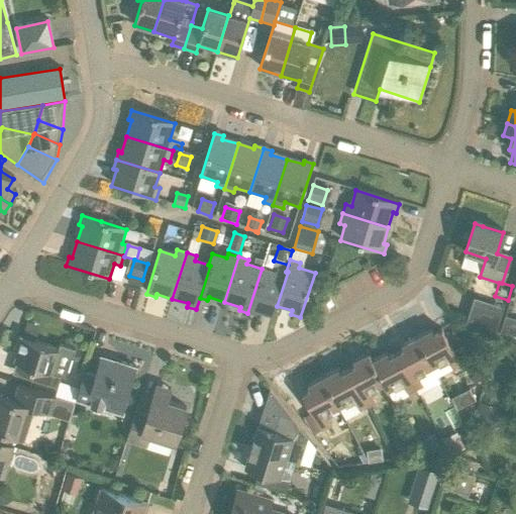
[(262,269),(247,313),(256,315),(258,312),(274,317),(277,306),(288,272),(286,272),(278,269),(277,273),(262,269)]
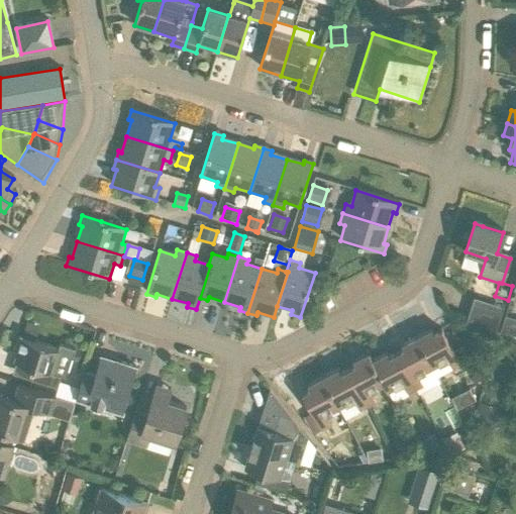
[(504,308),(474,299),(466,323),(496,333),(504,308)]
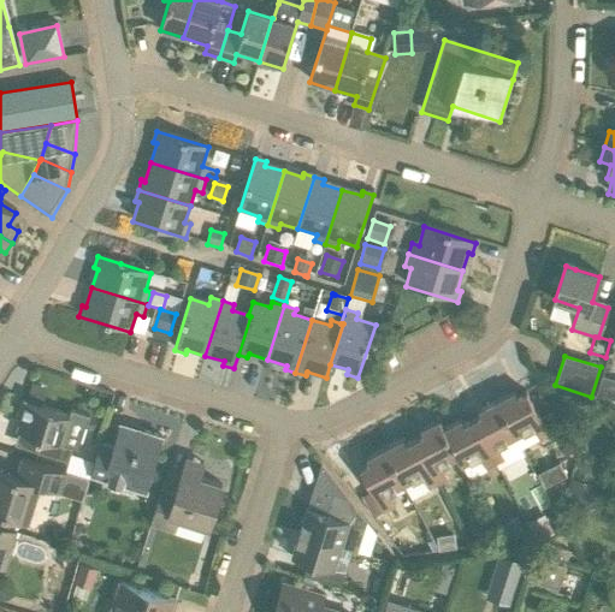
[(614,381),(602,378),(596,398),(614,403),(614,381)]
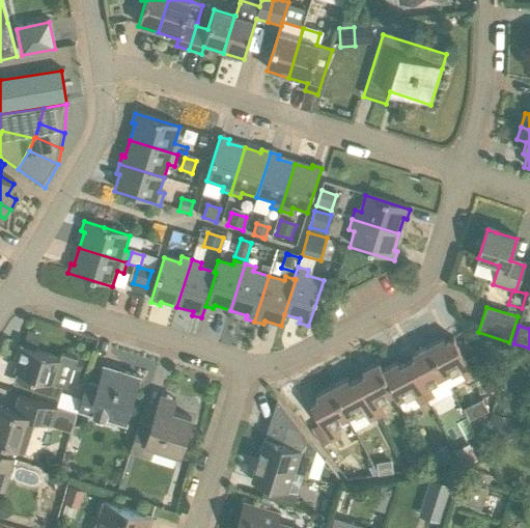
[(473,379),(463,358),(453,340),(445,344),(443,339),(427,348),(450,390),(473,379)]
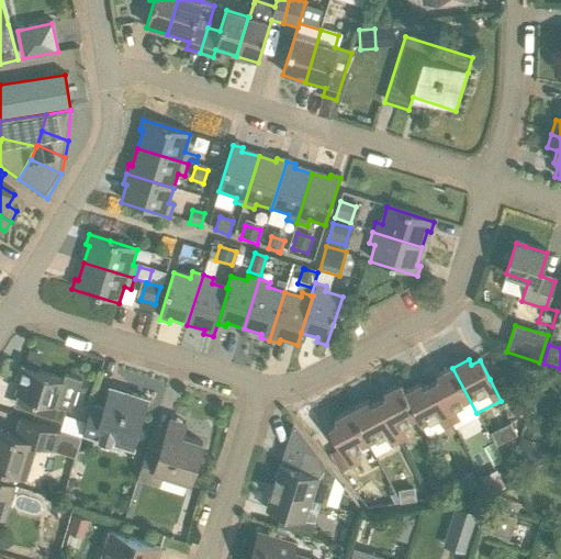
[(66,376),(64,381),(20,368),(17,381),(20,382),(15,394),(38,401),(34,415),(62,424),(66,410),(71,411),(81,381),(66,376)]
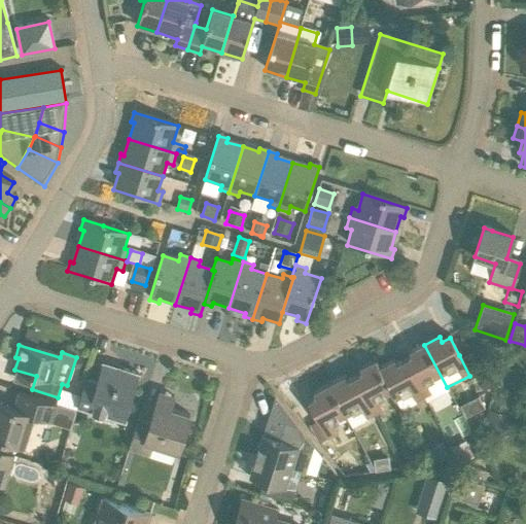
[(423,398),(447,387),(424,345),(410,353),(412,357),(404,361),(423,398)]
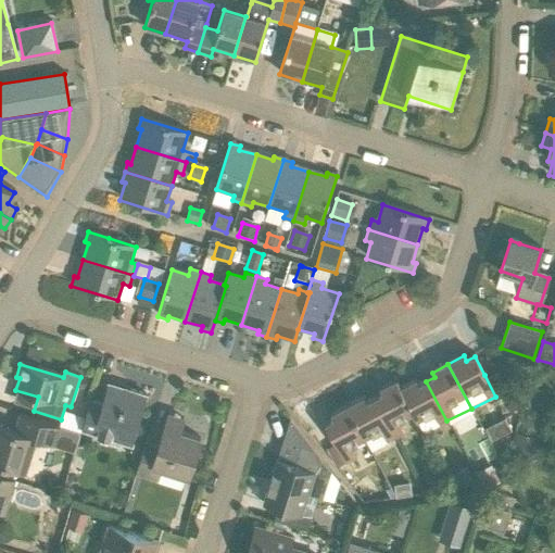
[(446,420),(426,381),(421,385),(419,379),(400,389),(418,423),(433,414),(439,425),(446,420)]
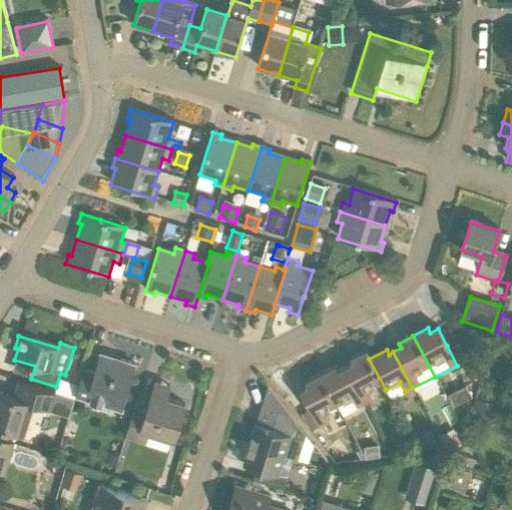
[(386,390),(369,359),(366,352),(350,360),(353,364),(345,368),(365,405),(372,401),(367,390),(381,383),(385,390),(386,390)]
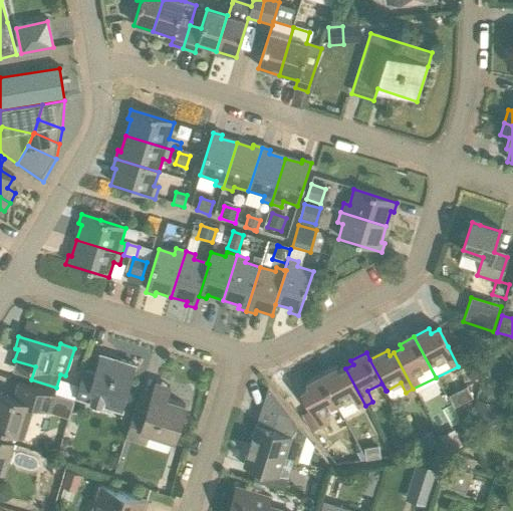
[(121,409),(129,386),(135,365),(100,355),(94,375),(83,371),(75,400),(122,414),(123,409),(121,409)]
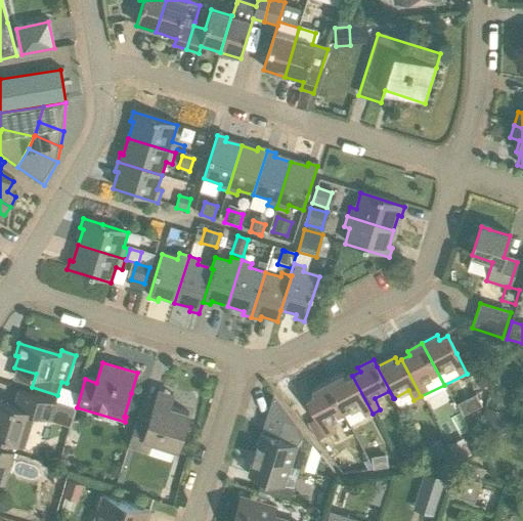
[(373,414),(352,376),(345,380),(343,376),(327,384),(343,415),(359,406),(368,425),(376,421),(373,414)]
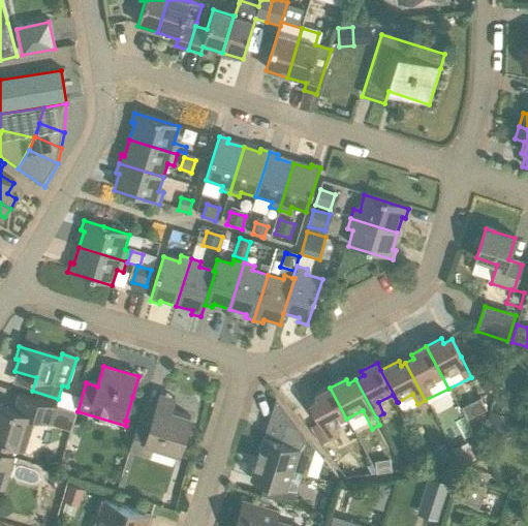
[(309,404),(318,423),(320,426),(313,430),(320,445),(329,441),(334,453),(344,447),(333,426),(346,419),(330,388),(315,395),(317,400),(309,404)]
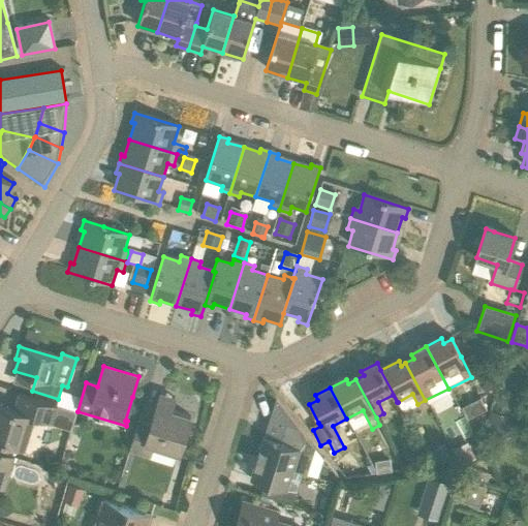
[(506,414),(517,405),(504,393),(495,403),(506,414)]
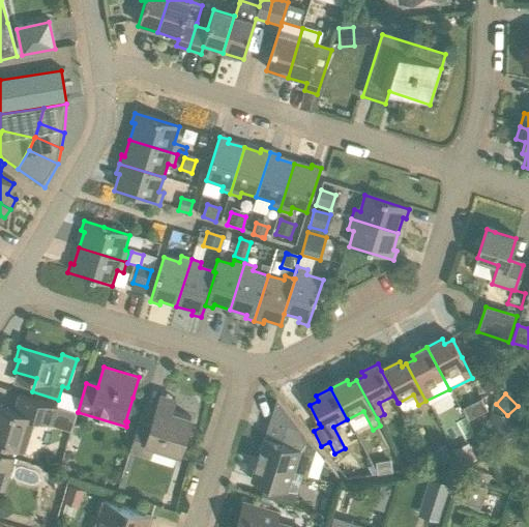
[(77,414),(56,407),(20,396),(15,412),(0,406),(0,441),(25,449),(34,420),(50,426),(53,415),(74,421),(77,414)]
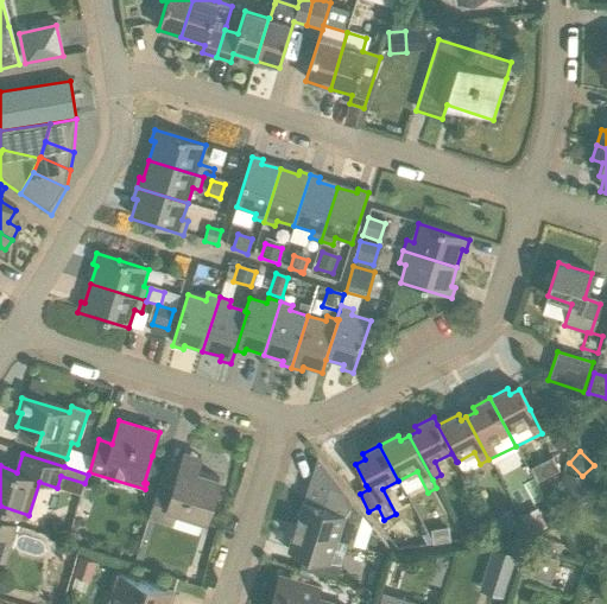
[(206,521),(219,481),(196,474),(201,459),(184,455),(175,488),(160,483),(149,520),(172,527),(177,513),(206,521)]
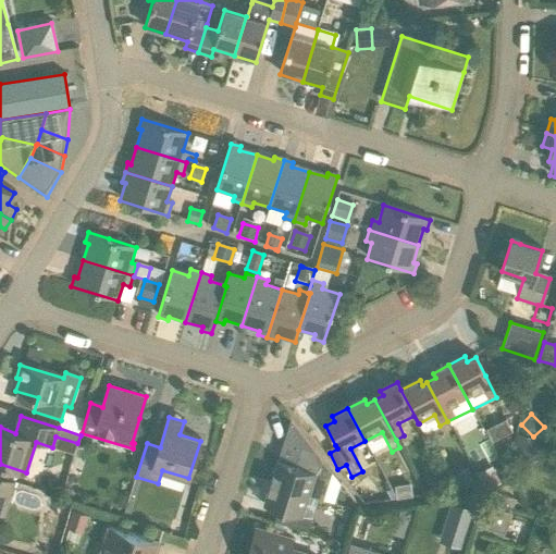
[(332,475),(324,465),(313,451),(291,421),(280,455),(278,463),(270,484),(309,496),(322,501),(324,502),(334,504),(337,492),(328,490),(332,475)]
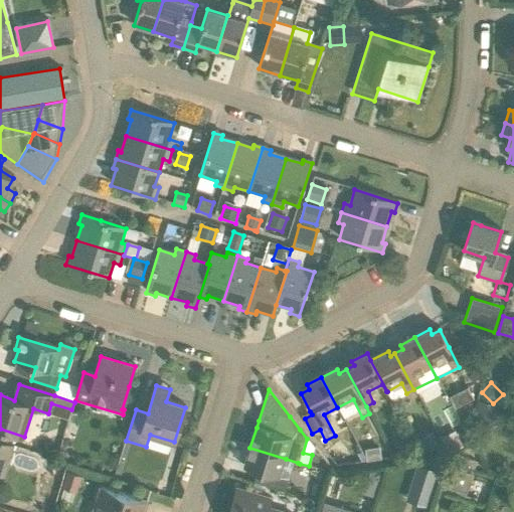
[(440,448),(433,434),(421,440),(429,454),(440,448)]
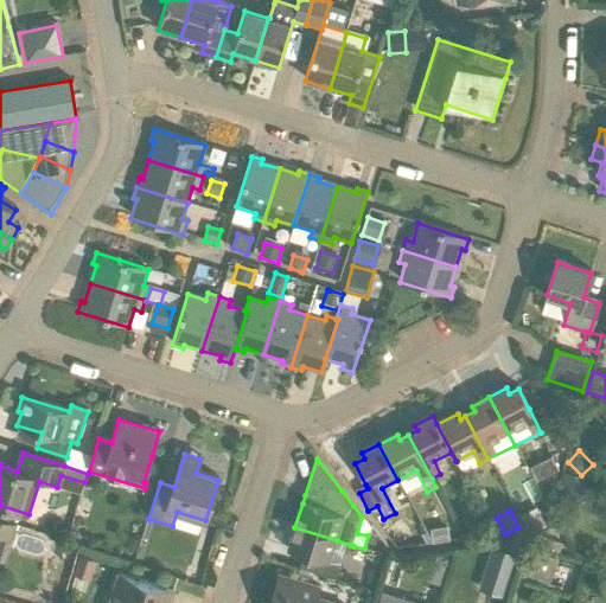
[(0,562),(5,564),(17,526),(0,519),(0,562)]
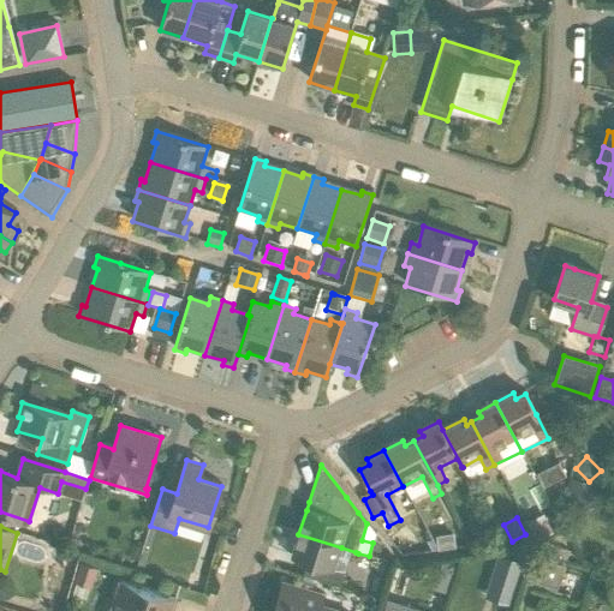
[(492,539),(487,526),(474,532),(480,544),(492,539)]
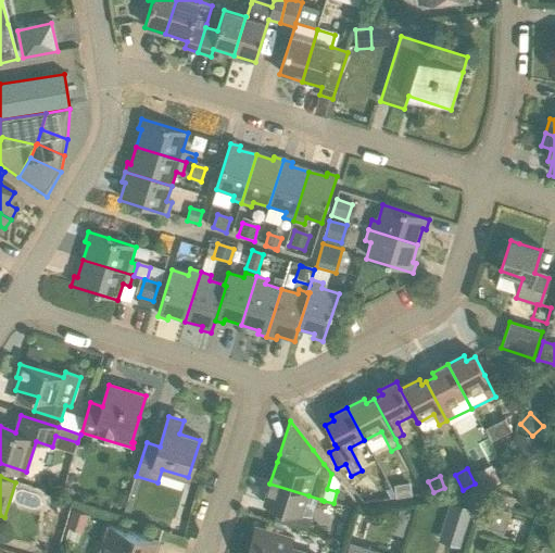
[(302,517),(308,495),(269,484),(263,505),(277,511),(274,522),(307,532),(311,520),(302,517)]
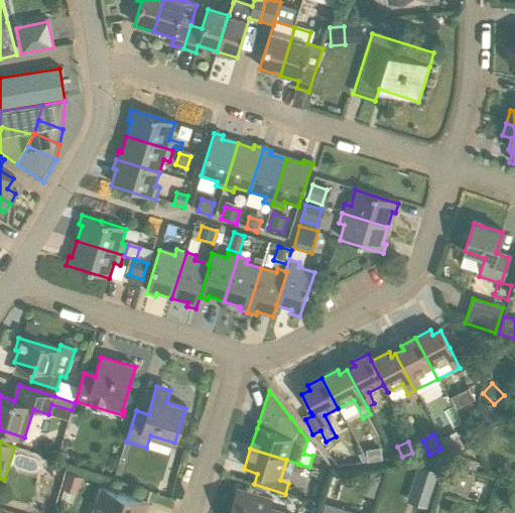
[(417,464),(411,483),(433,490),(439,471),(417,464)]
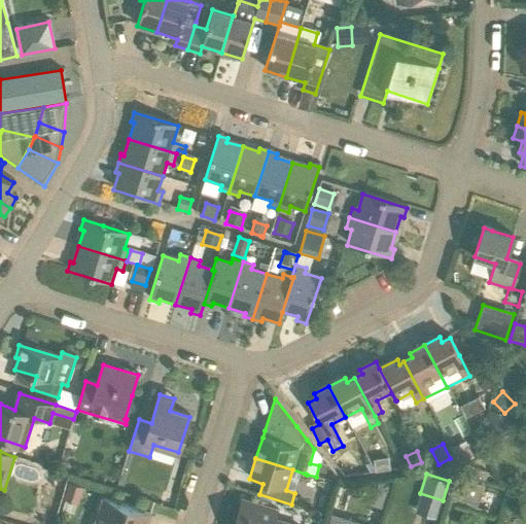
[(458,479),(452,498),(478,507),(483,487),(458,479)]
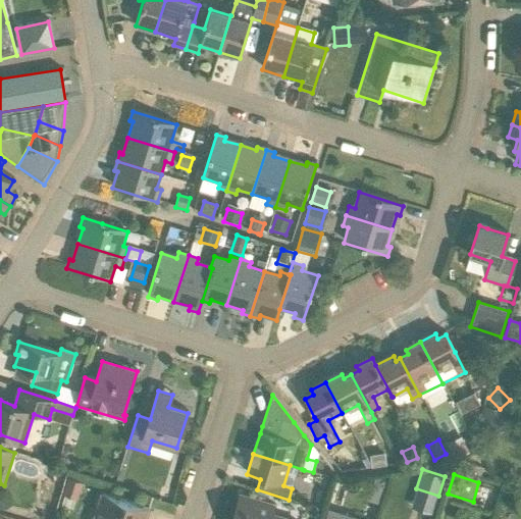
[(371,489),(382,492),(386,481),(375,477),(371,489)]
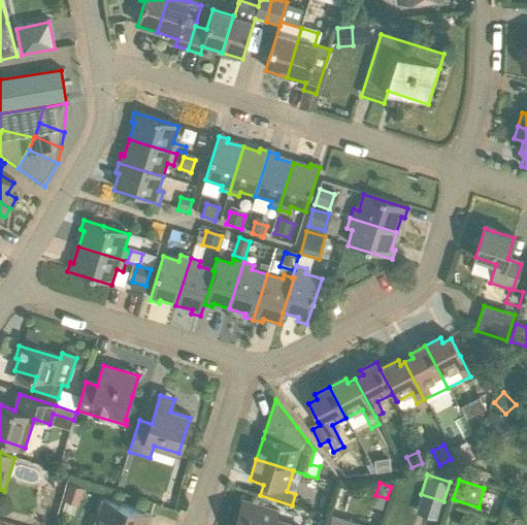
[(77,505),(84,490),(69,485),(64,500),(77,505)]
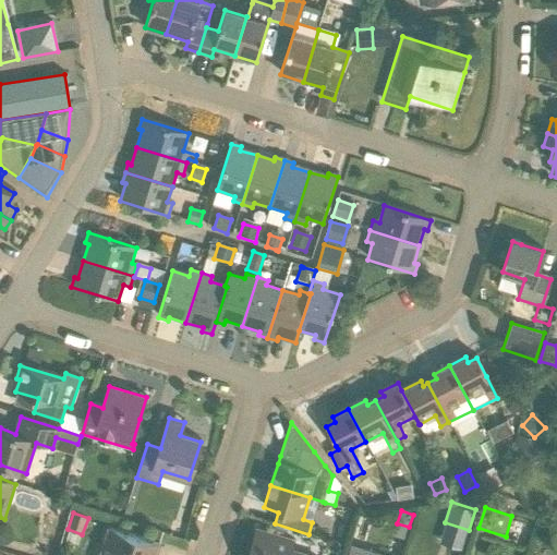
[(156,554),(159,546),(138,539),(108,529),(99,554),(156,554)]
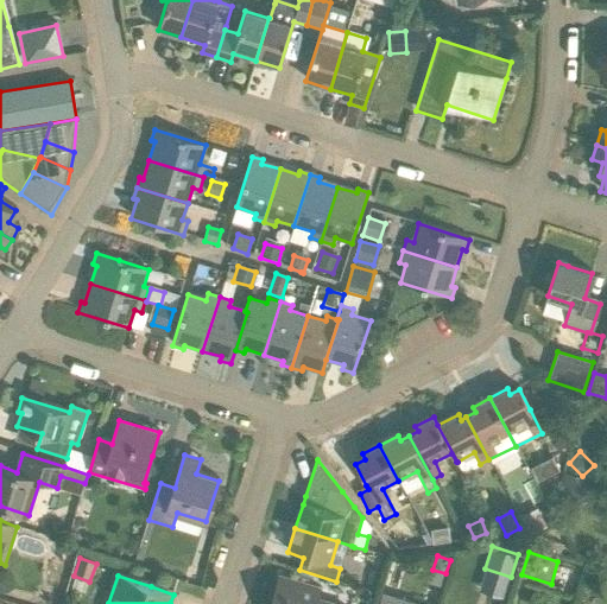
[(321,590),(303,584),(280,577),(271,603),(334,603),(318,598),(321,590)]
